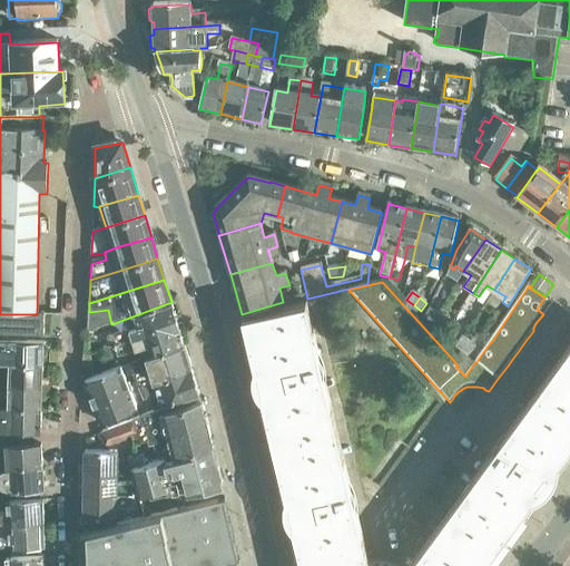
[(243,320),(288,510),(354,495),(352,488),(350,485),(326,386),(326,381),(326,378),(325,373),(325,370),(324,366),(322,362),(321,359),(318,354),(306,304),(243,320)]
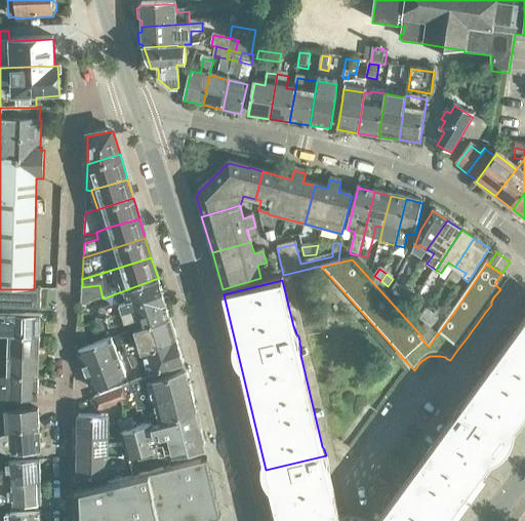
[(102,312),(106,323),(131,313),(164,302),(158,282),(124,294),(126,304),(102,312)]
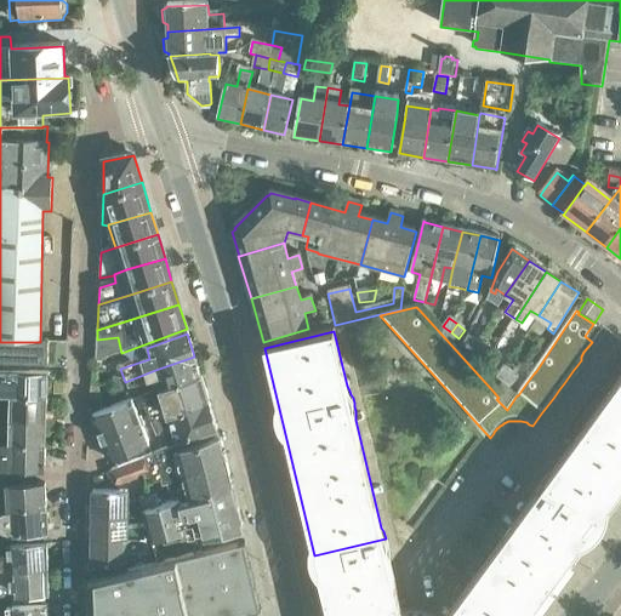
[(118,337),(97,340),(96,363),(121,353),(118,337)]
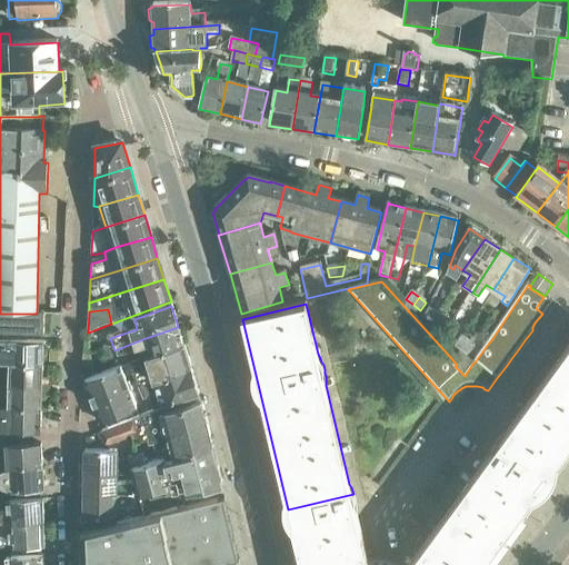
[(423,319),(427,321),(433,311),(429,309),(423,319)]
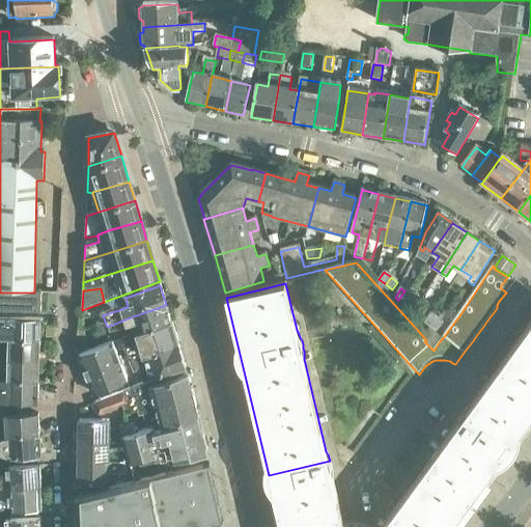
[(404,290),(398,300),(416,311),(422,302),(404,290)]
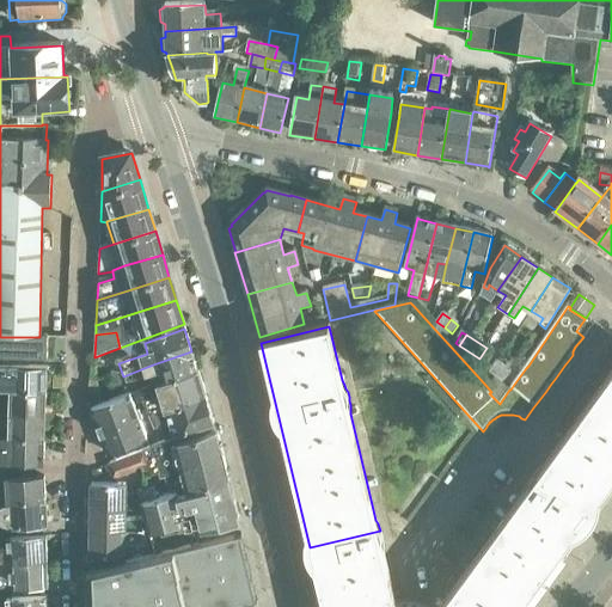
[(0,359),(48,359),(48,339),(0,338),(0,359)]
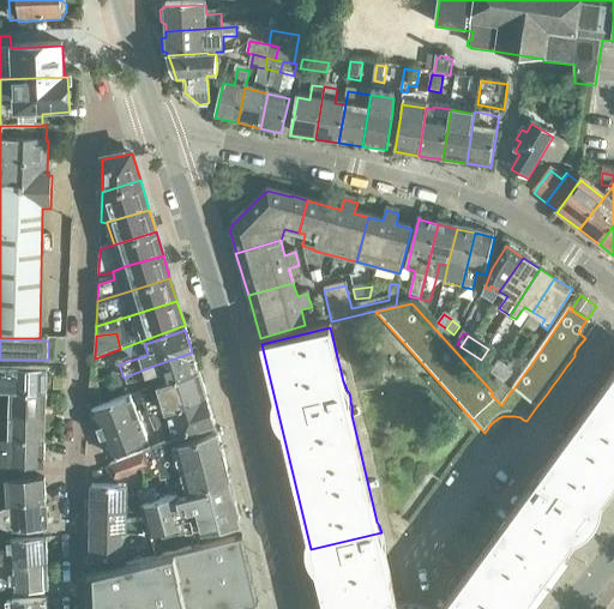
[(154,366),(124,378),(127,387),(155,378),(158,389),(199,375),(192,353),(154,366)]
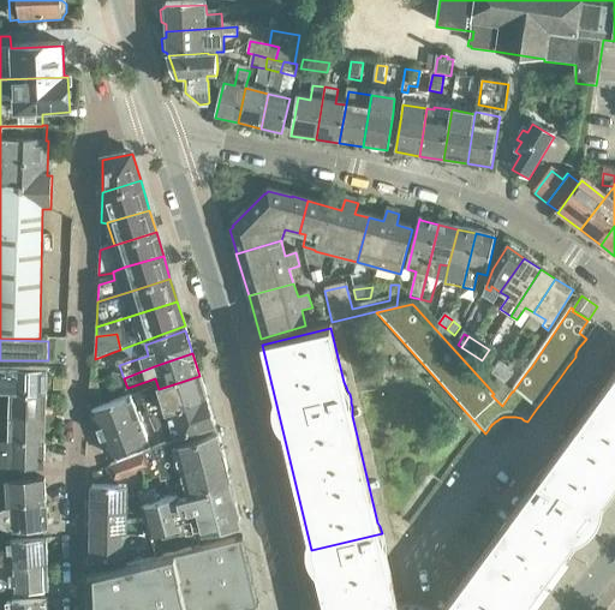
[(495,359),(488,354),(477,371),(484,376),(495,359)]
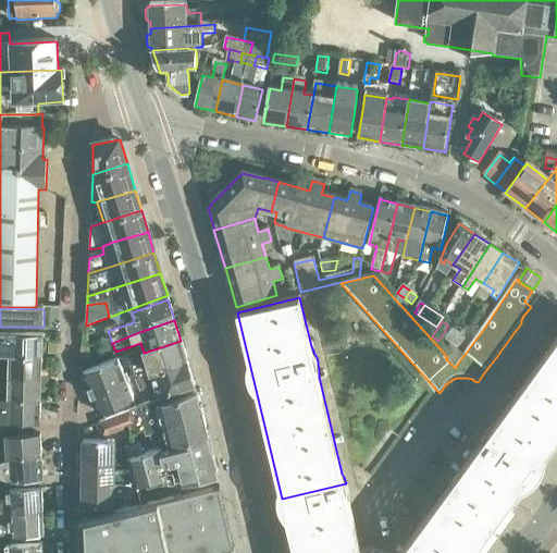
[(458,349),(465,341),(453,332),(445,341),(450,344),(442,351),(447,357),(445,358),(455,368),(463,355),(465,355),(458,349)]
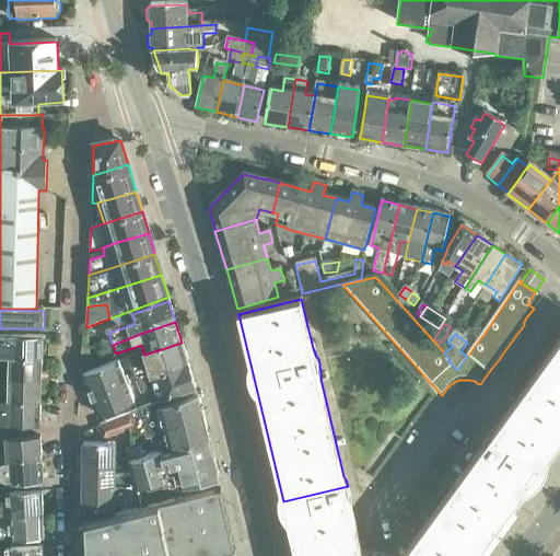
[(0,359),(10,359),(10,360),(43,361),(43,338),(0,336),(0,359)]
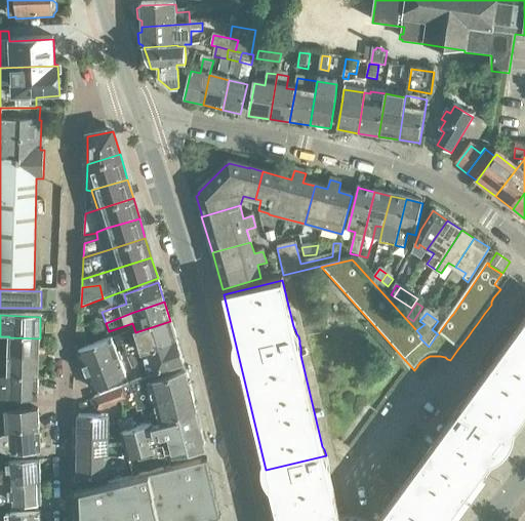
[(524,320),(467,401),(463,403),(460,406),(458,408),(456,411),(454,414),(452,417),(450,421),(449,425),(378,520),(340,520),(329,475),(329,473),(329,469),(329,466),(328,464),(328,461),(327,458),(326,455),(266,470),(278,520),(450,520),(524,419),(524,320)]
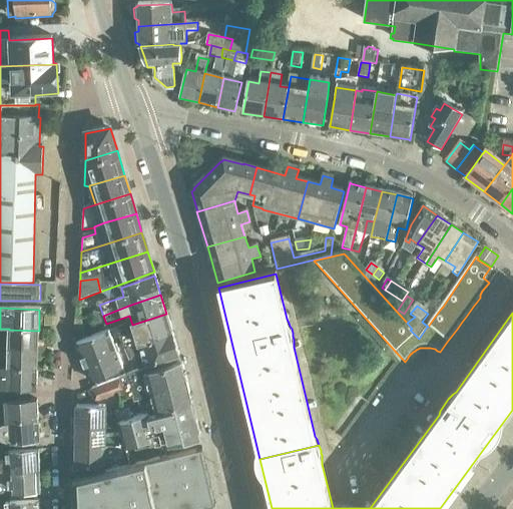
[(115,330),(123,350),(134,346),(173,335),(173,334),(172,334),(166,314),(132,325),(115,330)]
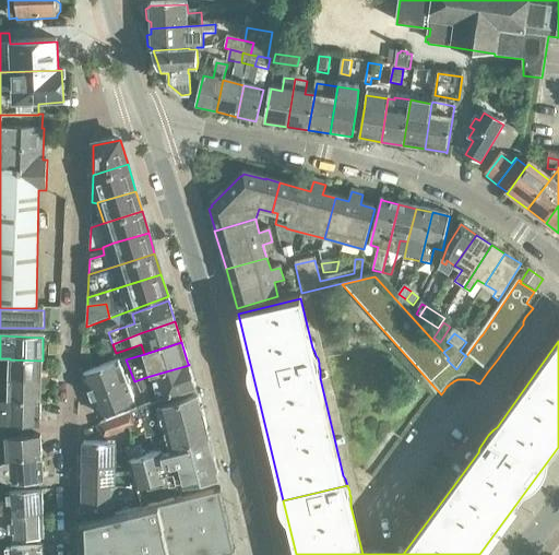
[(0,380),(42,381),(43,361),(10,359),(10,367),(0,367),(0,380)]
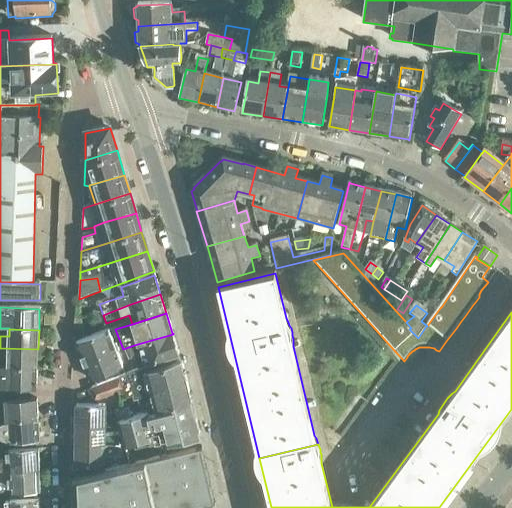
[(93,337),(76,344),(83,363),(117,350),(115,345),(113,345),(108,331),(93,336),(93,337)]
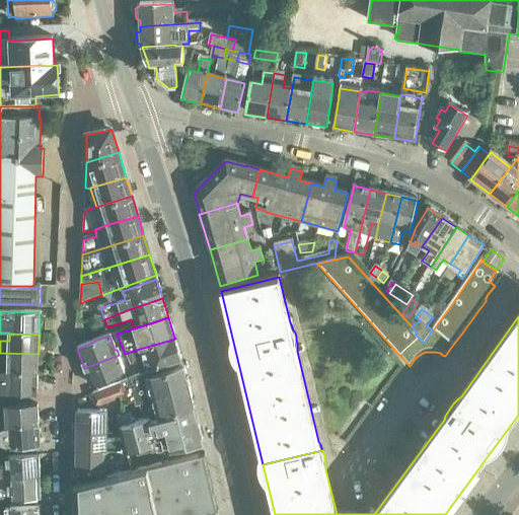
[(181,360),(175,339),(136,350),(141,364),(145,363),(148,371),(181,360)]
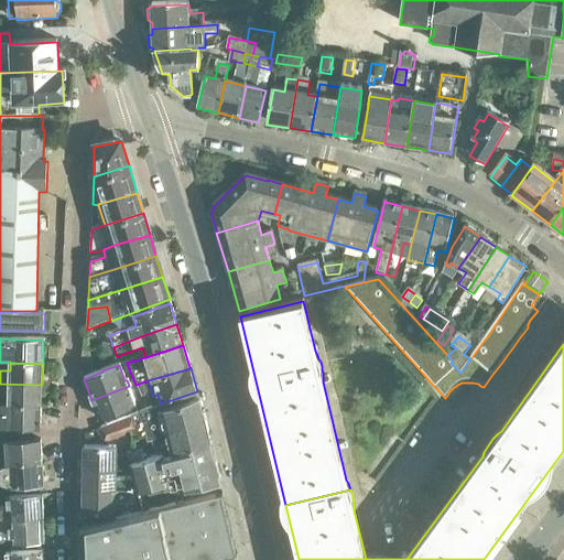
[(142,400),(153,396),(148,380),(136,385),(142,400)]
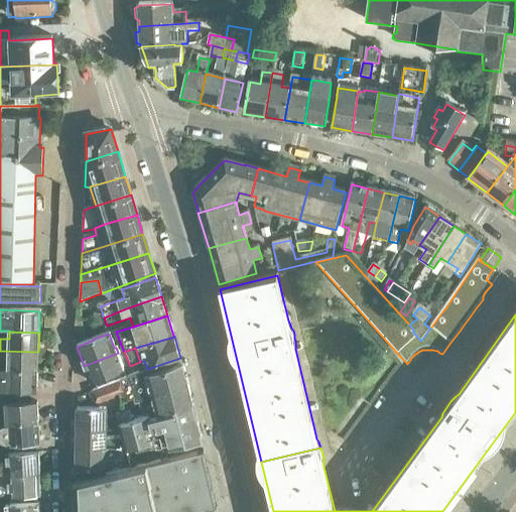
[(38,352),(0,351),(0,362),(8,362),(8,372),(38,372),(38,352)]
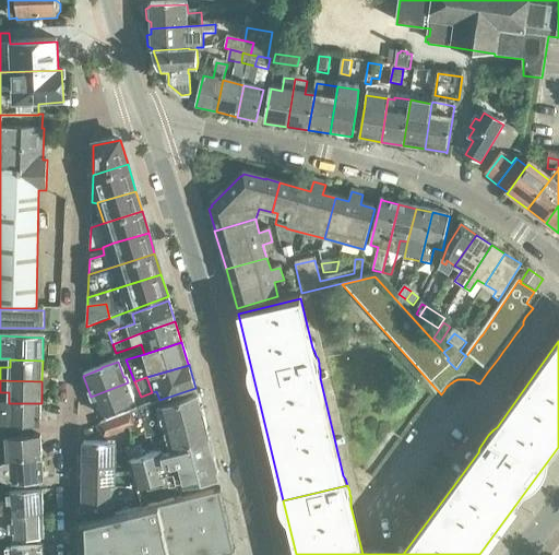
[(129,385),(128,382),(91,397),(98,417),(134,403),(127,387),(129,385)]
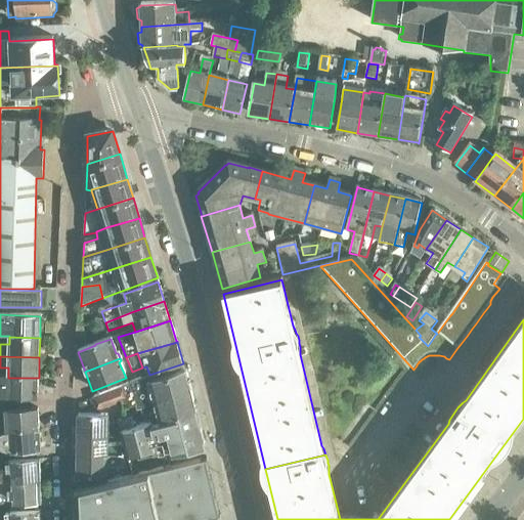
[(133,397),(136,407),(191,394),(185,372),(151,383),(147,384),(149,392),(133,397)]
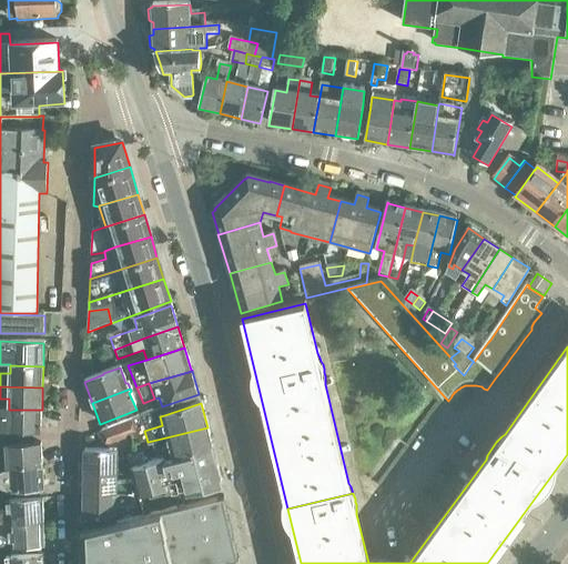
[(0,431),(41,433),(42,410),(9,410),(0,409),(0,431)]
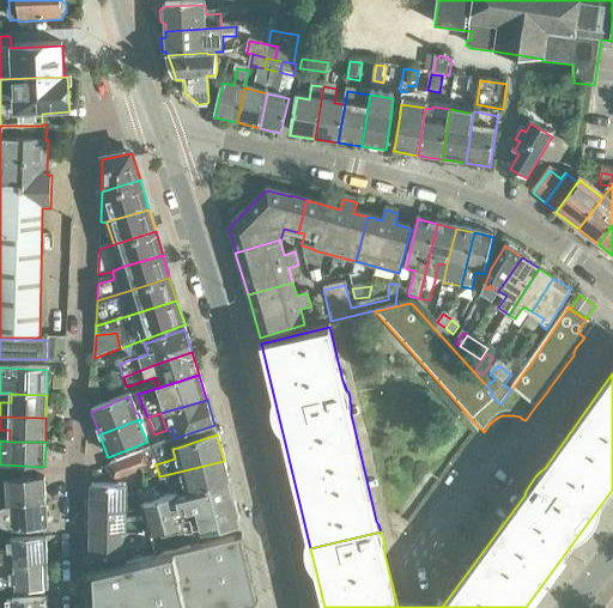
[(116,482),(132,476),(141,473),(149,469),(143,454),(116,463),(110,466),(116,482)]
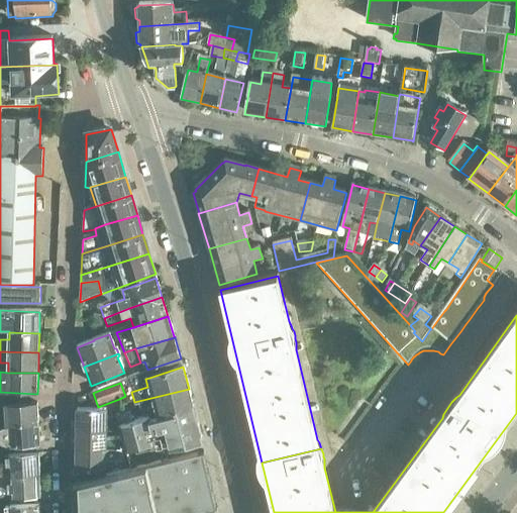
[(194,408),(189,389),(134,402),(135,407),(139,406),(141,412),(143,418),(156,415),(157,418),(194,408)]
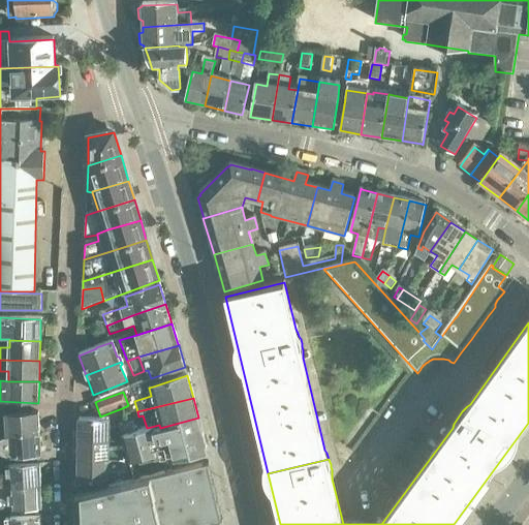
[(127,424),(122,408),(114,411),(120,426),(127,424)]
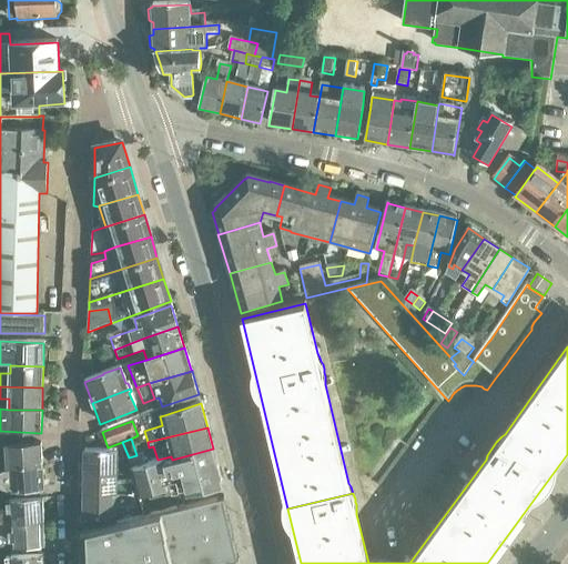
[(0,470),(42,469),(41,445),(6,447),(6,456),(0,455),(0,470)]
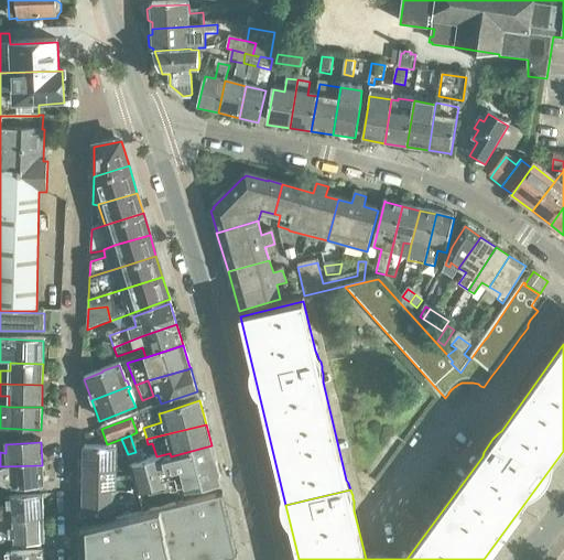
[(171,494),(219,483),(220,483),(212,445),(171,456),(172,459),(164,461),(163,458),(144,462),(142,451),(136,452),(128,454),(131,466),(134,478),(138,492),(139,495),(164,488),(165,493),(170,492),(171,494)]
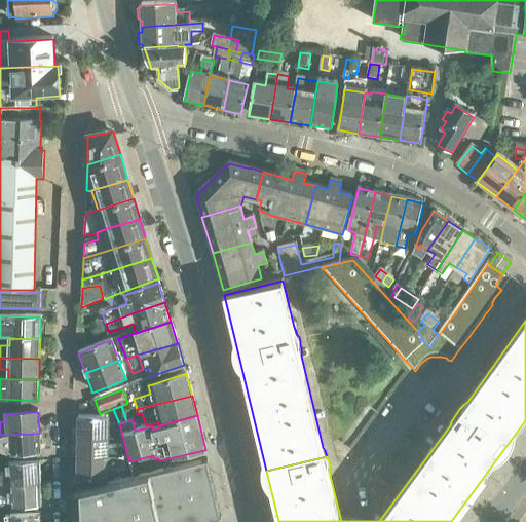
[(110,418),(101,418),(78,418),(78,439),(109,439),(110,418)]
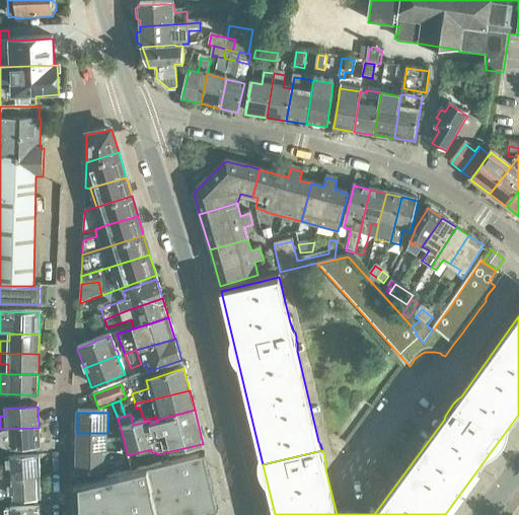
[(5,449),(40,447),(39,428),(0,429),(0,445),(2,446),(3,447),(5,447),(5,449)]
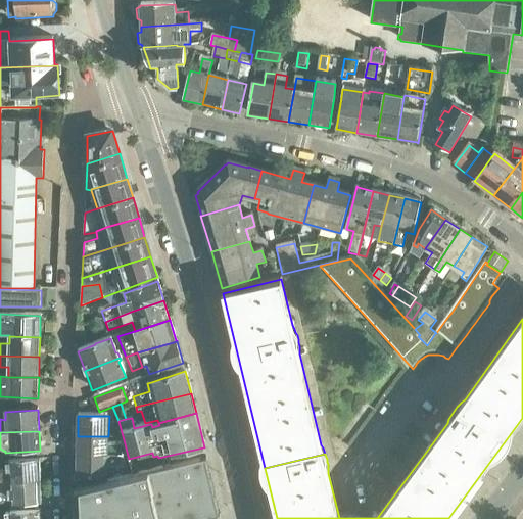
[(108,436),(78,436),(78,456),(123,457),(128,456),(125,443),(120,445),(108,445),(108,436)]
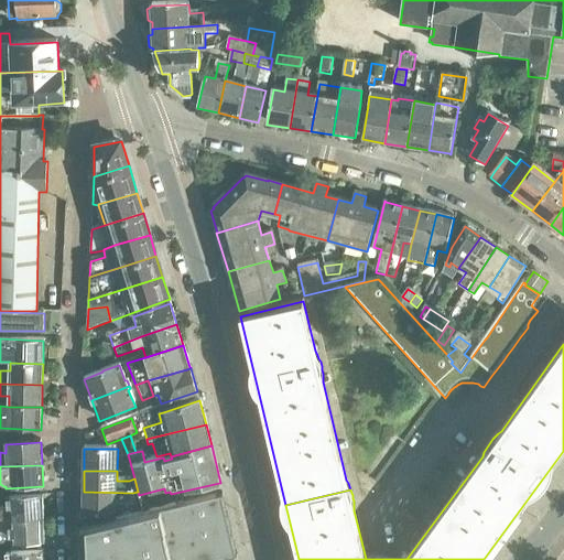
[(136,505),(132,493),(84,492),(83,515),(116,515),(117,506),(136,505)]
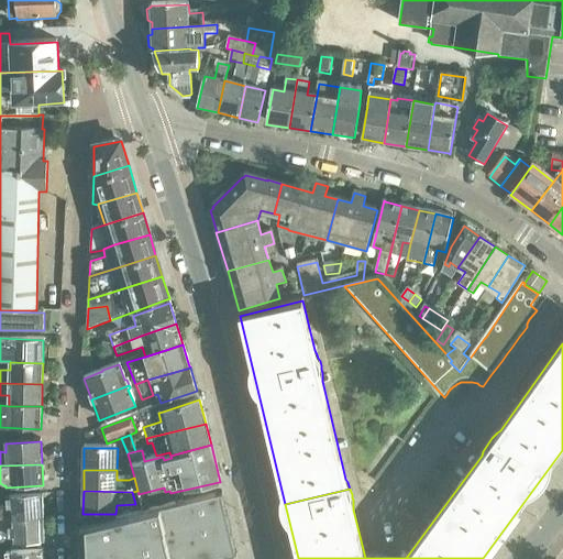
[(235,554),(222,497),(222,496),(222,494),(80,528),(81,558),(225,558),(236,556),(236,554),(235,554)]
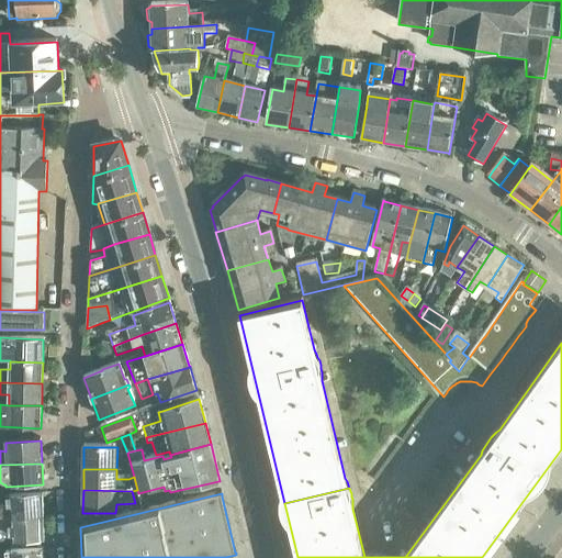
[(0,520),(9,520),(44,517),(43,495),(8,497),(8,508),(0,508),(0,520)]
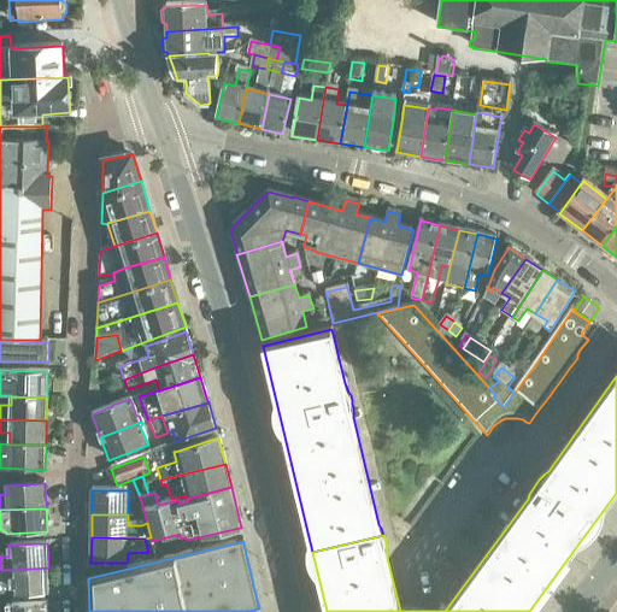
[(11,594),(50,592),(48,568),(10,570),(10,571),(0,571),(0,584),(10,584),(11,594)]
